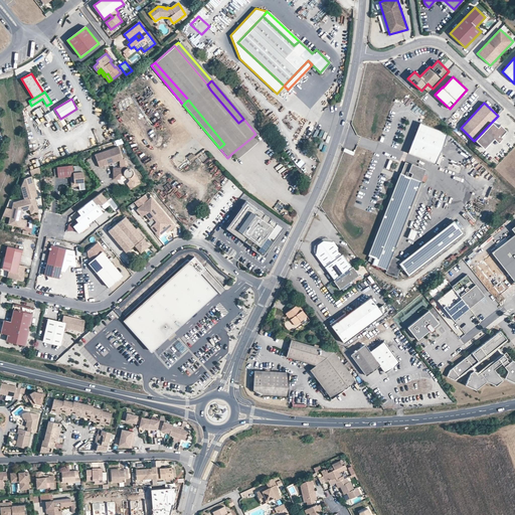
[(34,112),(40,118),(43,115),(37,109),(34,112)]
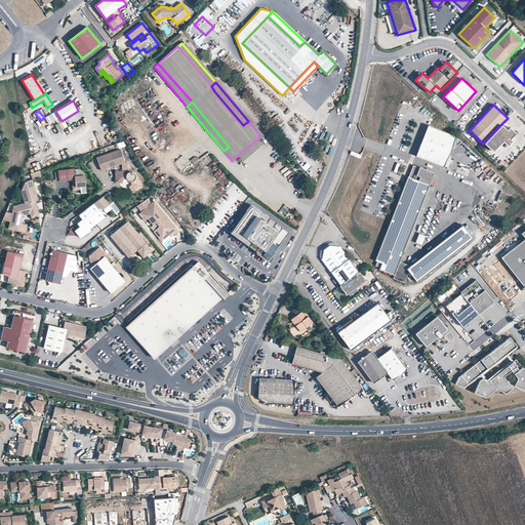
[(61,119),(56,113),(50,117),(53,123),(61,119)]
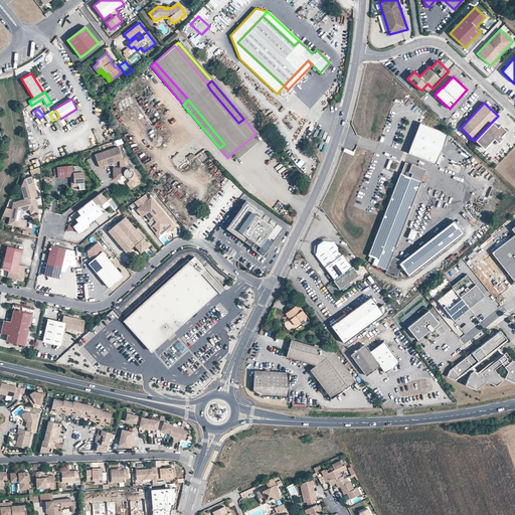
[(439,156),(449,132),(421,121),(411,145),(412,146),(409,151),(415,153),(415,154),(430,160),(431,159),(436,161),(438,156),(439,156)]
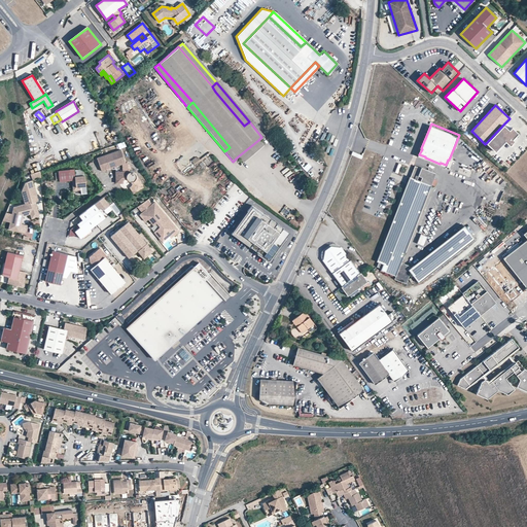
[(510,130),(503,125),(486,143),(495,151),(504,141),(507,144),(512,139),(518,133),(512,128),(510,130)]
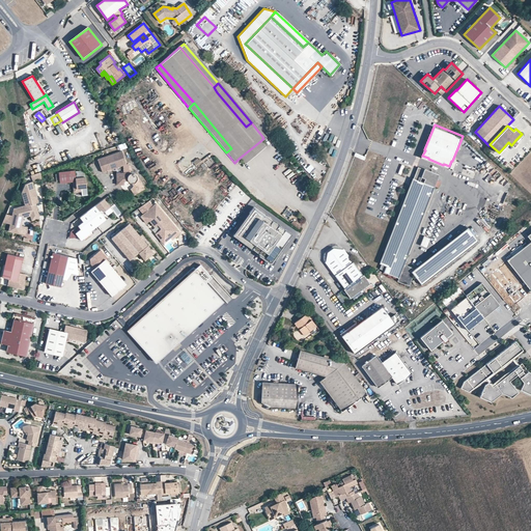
[(250,149),(240,158),(244,163),(264,146),(260,141),(250,149)]
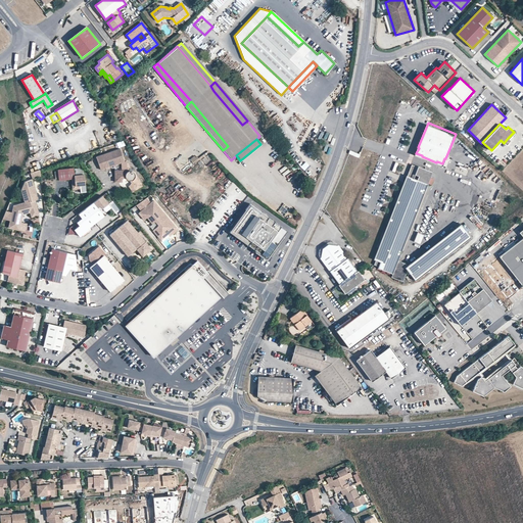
[(122,162),(117,150),(94,158),(98,171),(122,162)]
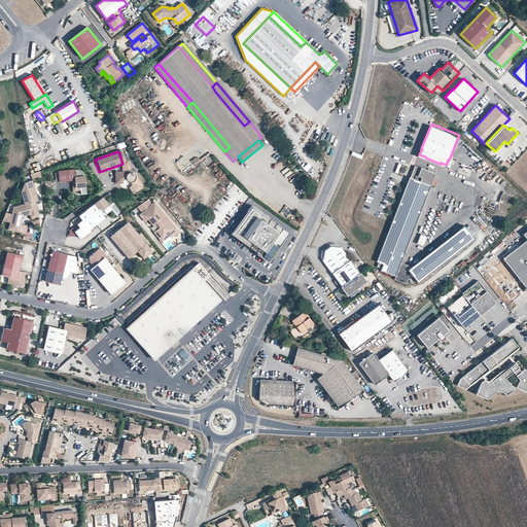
[(179,167),(184,174),(195,167),(189,160),(179,167)]
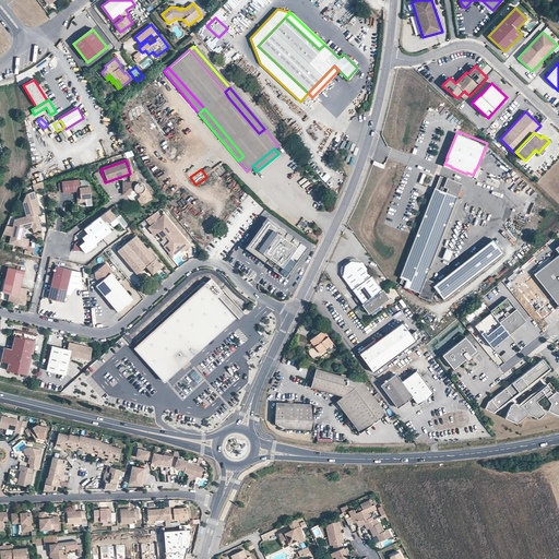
[(464,185),(449,179),(448,179),(441,177),(437,189),(459,198),(464,185)]
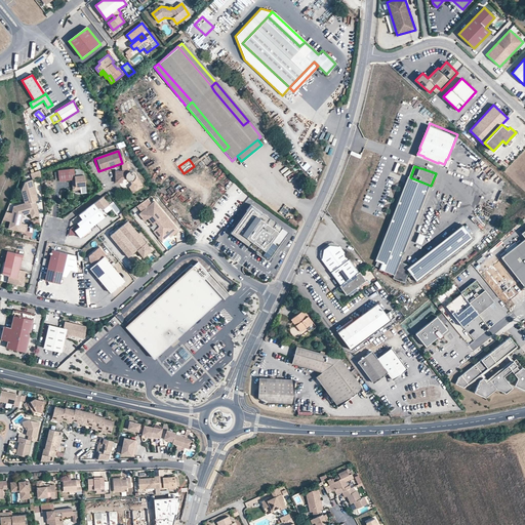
[(72,170),(56,171),(57,183),(73,180),(73,184),(74,188),(83,188),(82,176),(72,177),(72,170)]
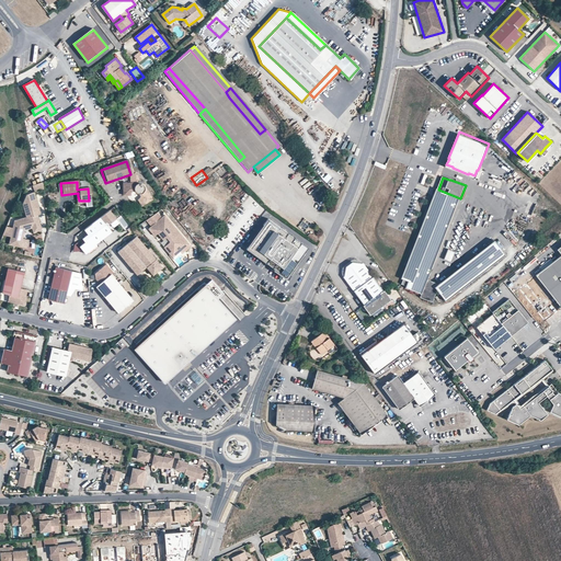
[(141,186),(139,185),(138,184),(136,184),(128,184),(123,184),(123,195),(127,197),(130,196),(133,196),(133,197),(132,197),(133,198),(134,198),(134,197),(136,198),(136,202),(140,205),(150,199),(142,187),(141,186)]
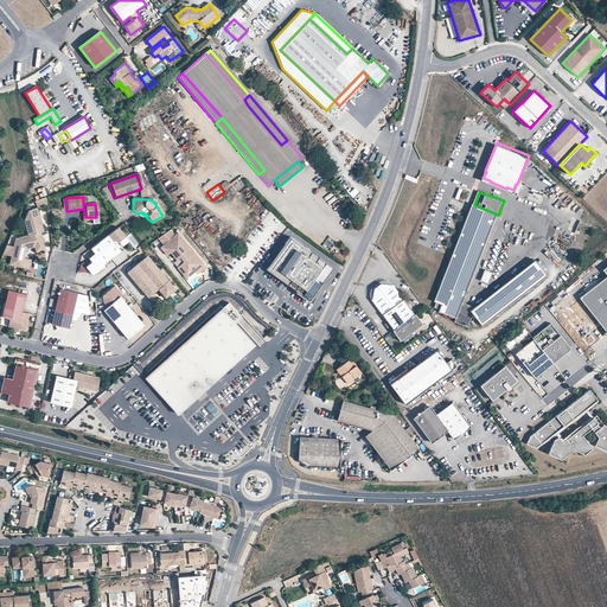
[(474,205),(473,205),(436,301),(438,302),(436,308),(441,310),(440,312),(457,318),(462,304),(498,215),(474,205)]
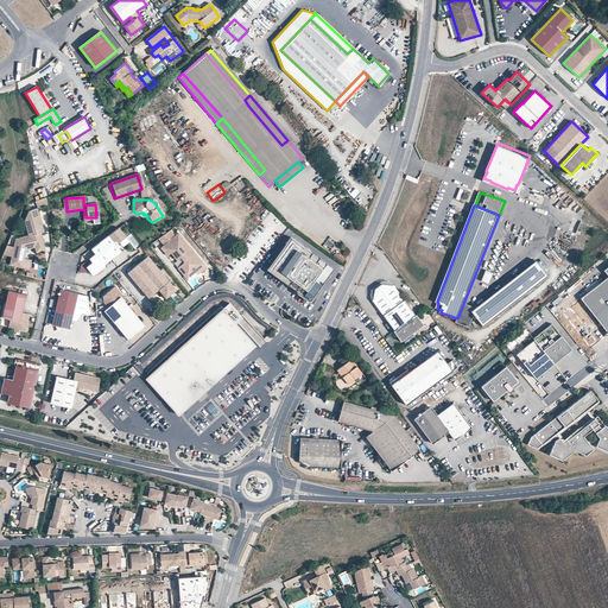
[(40,227),(36,209),(27,211),(23,222),(24,225),(26,238),(38,234),(40,227)]
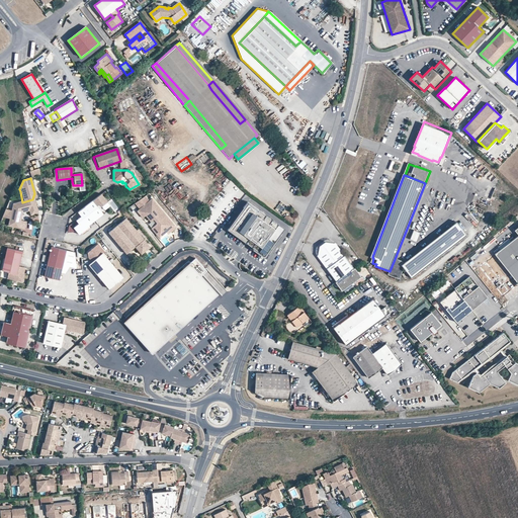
[(99,195),(91,201),(95,207),(98,205),(100,207),(105,203),(99,195)]
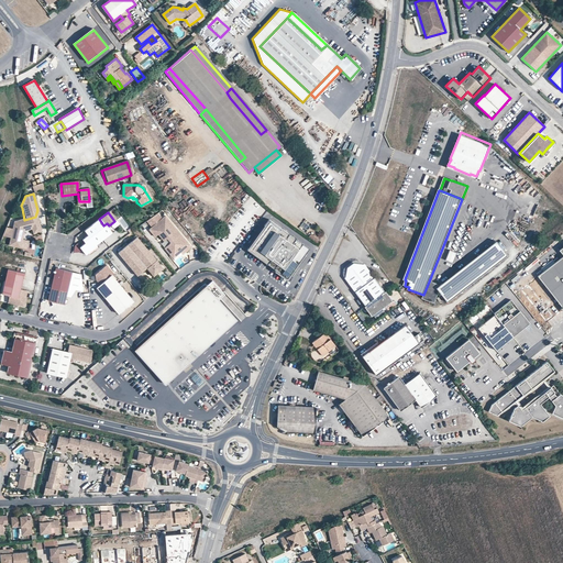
[(158,213),(146,222),(151,228),(162,219),(158,213)]
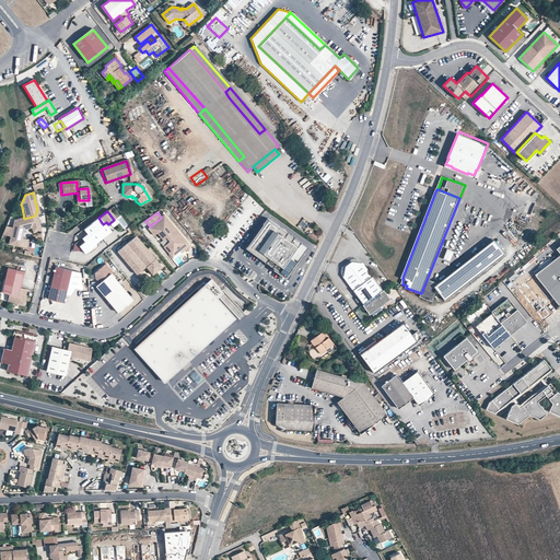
[(39,232),(35,216),(24,219),(15,221),(16,225),(15,226),(15,229),(12,228),(8,245),(19,248),(22,231),(30,229),(32,234),(39,232)]
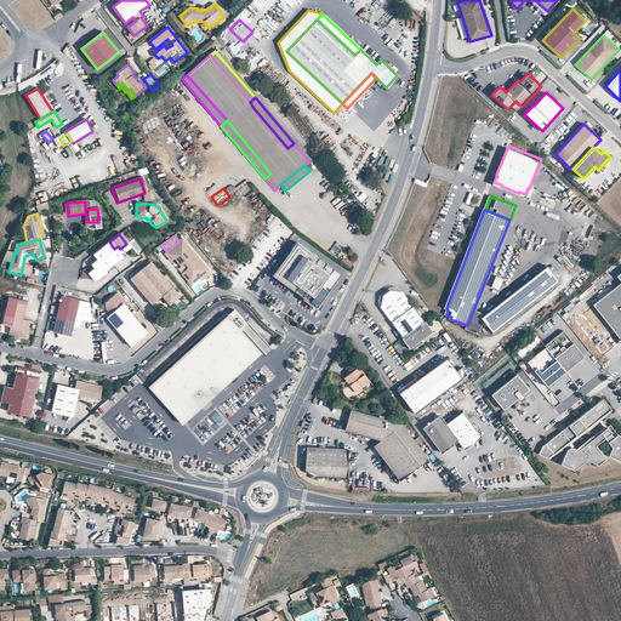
[(210,273),(182,239),(178,241),(166,251),(164,254),(170,262),(174,258),(177,256),(184,263),(188,268),(181,274),(188,283),(197,275),(198,278),(201,274),(203,275),(205,278),(210,273)]
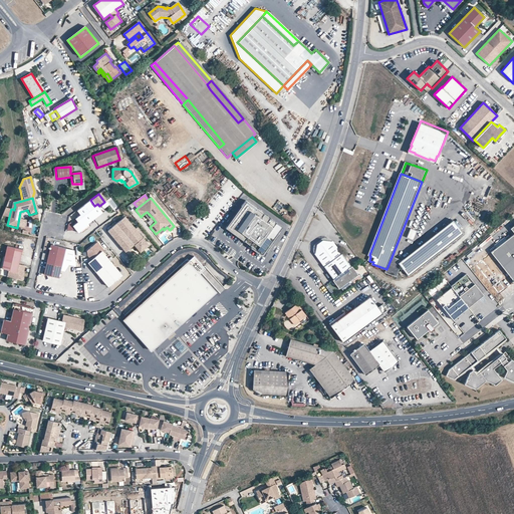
[(94,206),(90,200),(75,212),(78,216),(73,220),(76,223),(71,227),(76,234),(90,224),(89,222),(100,214),(94,206)]
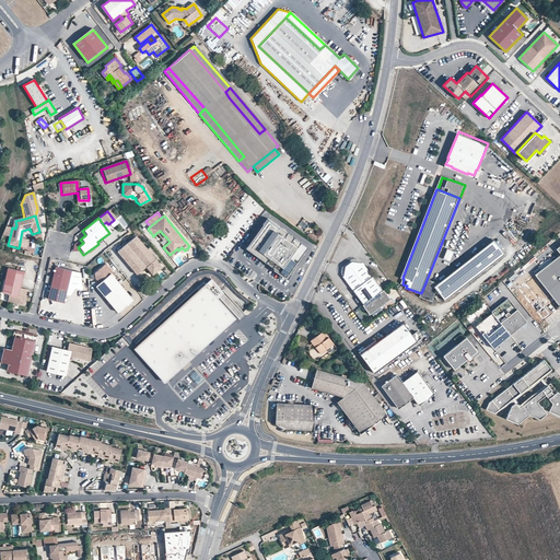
[(306,248),(266,220),(245,249),(268,266),(284,278),(306,248)]
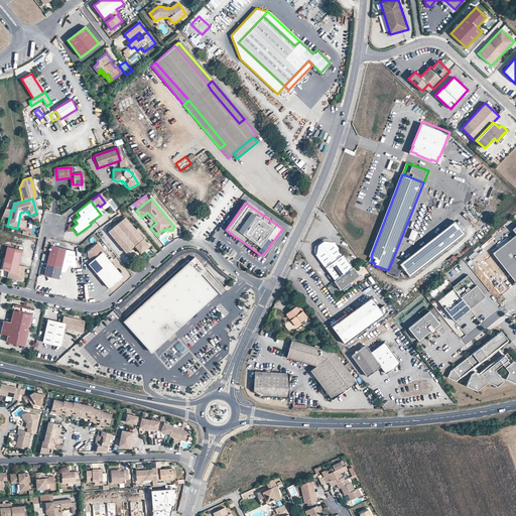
[(153,219),(147,213),(144,215),(150,221),(153,219)]
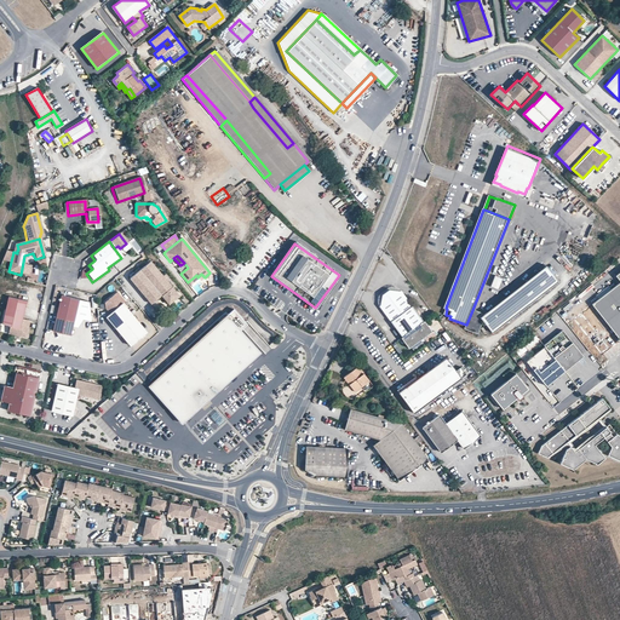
[(168,304),(179,296),(150,262),(130,279),(150,304),(161,296),(168,304)]
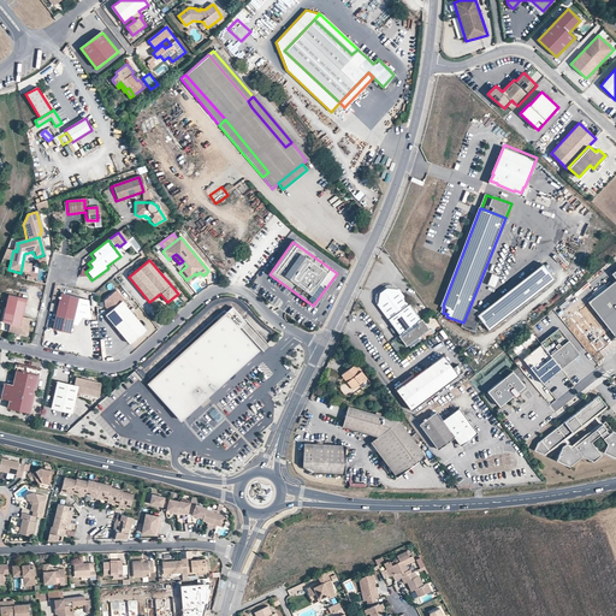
[(481,315),(480,317),(481,319),(491,331),(556,282),(545,267),(481,315)]
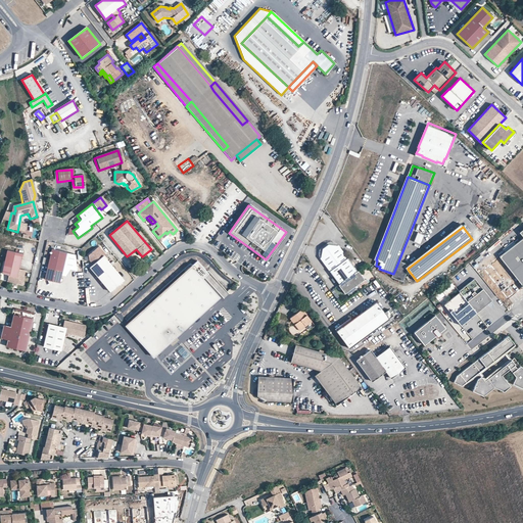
[(522,229),(519,232),(522,236),(522,237),(500,256),(522,286),(522,229)]
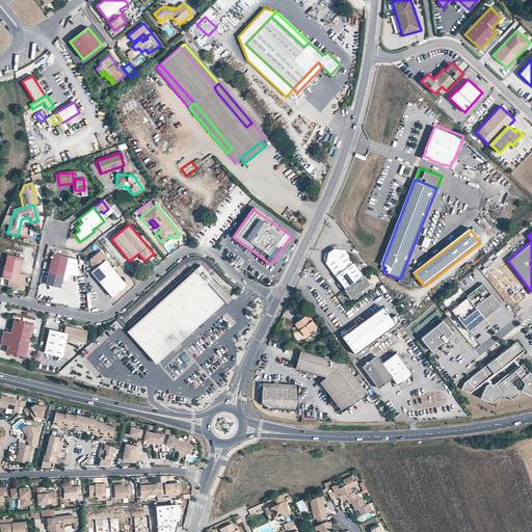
[(169,238),(168,236),(161,242),(163,244),(174,236),(173,235),(169,238)]
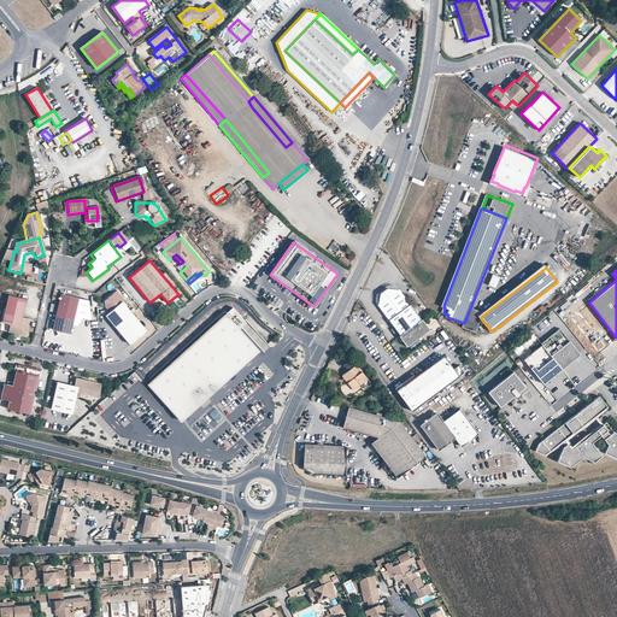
[(497,288),(501,277),(493,275),(488,285),(497,288)]
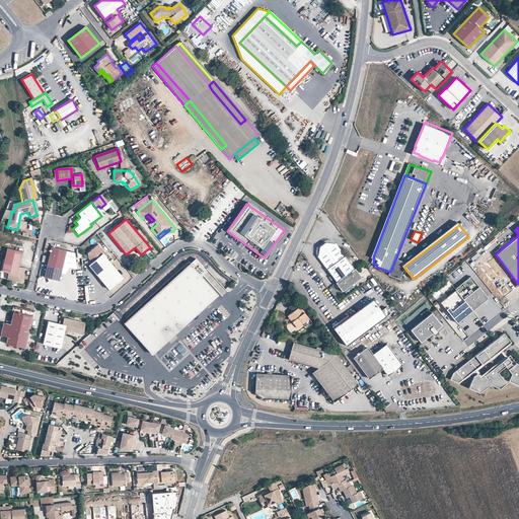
[(355,267),(336,240),(335,241),(326,239),(322,242),(320,243),(318,252),(318,253),(338,280),(337,280),(343,289),(362,275),(356,266),(355,267)]
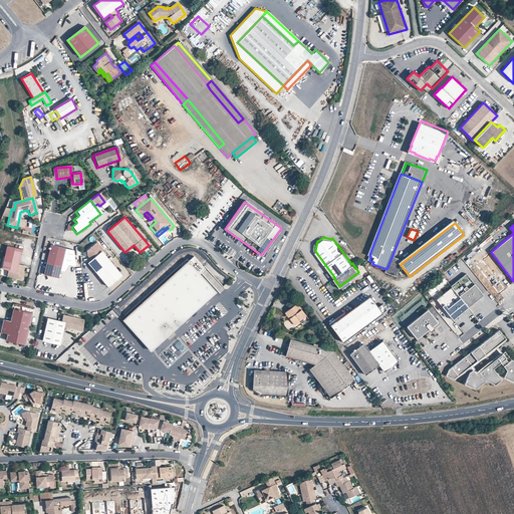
[(97,242),(87,250),(88,262),(109,286),(122,275),(102,251),(104,249),(97,242)]
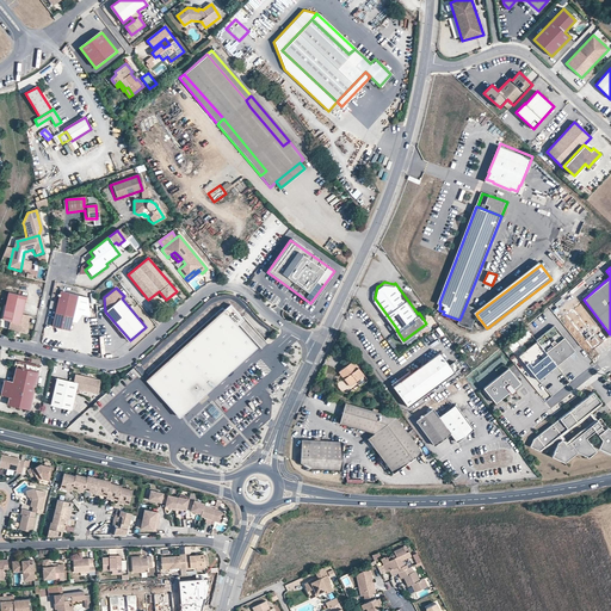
[(79,294),(61,290),(53,326),(71,329),(79,294)]
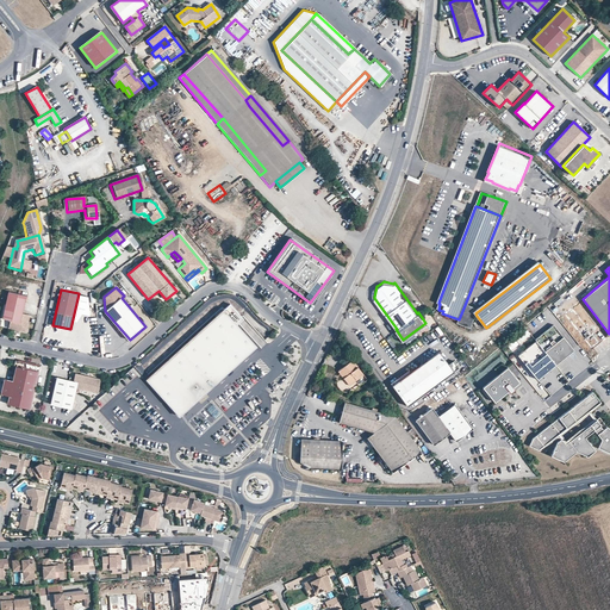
[(26,296),(8,291),(2,317),(11,319),(8,327),(26,331),(30,313),(23,312),(26,296)]
